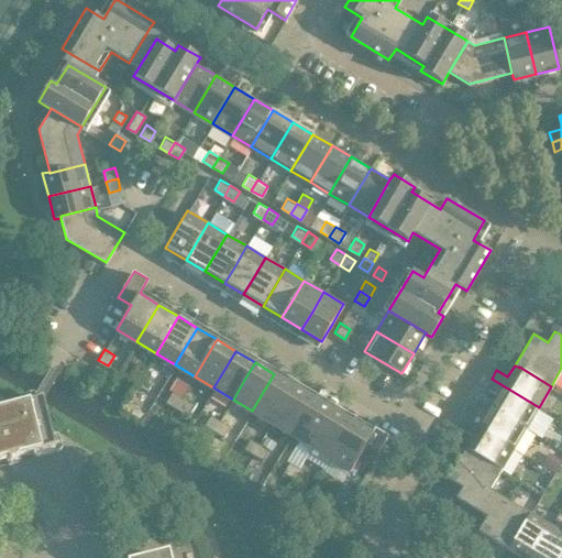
[(134,368),(128,378),(138,383),(143,373),(134,368)]
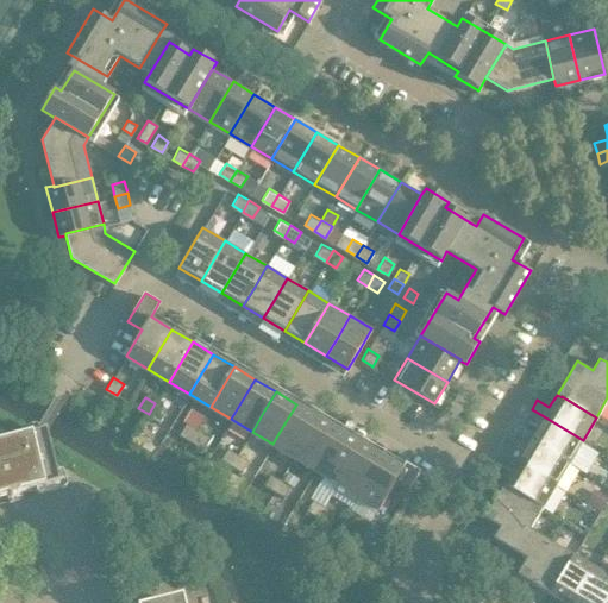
[(155,403),(149,414),(160,421),(167,409),(155,403)]
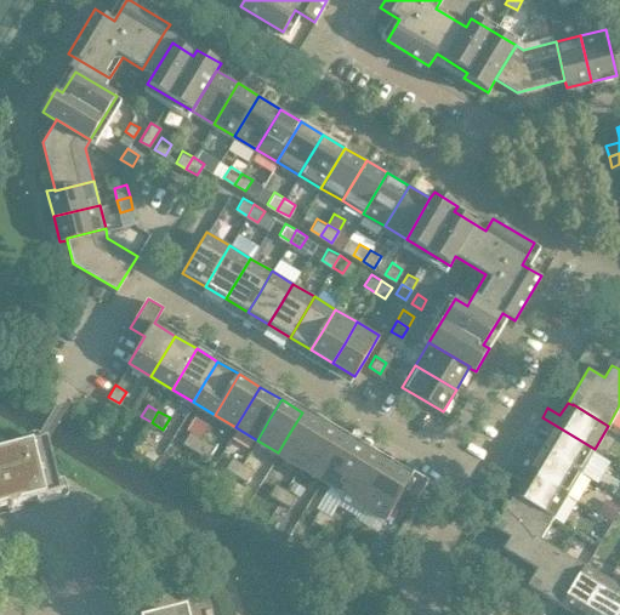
[(302,413),(290,432),(278,453),(300,466),(312,445),(324,426),(302,413)]
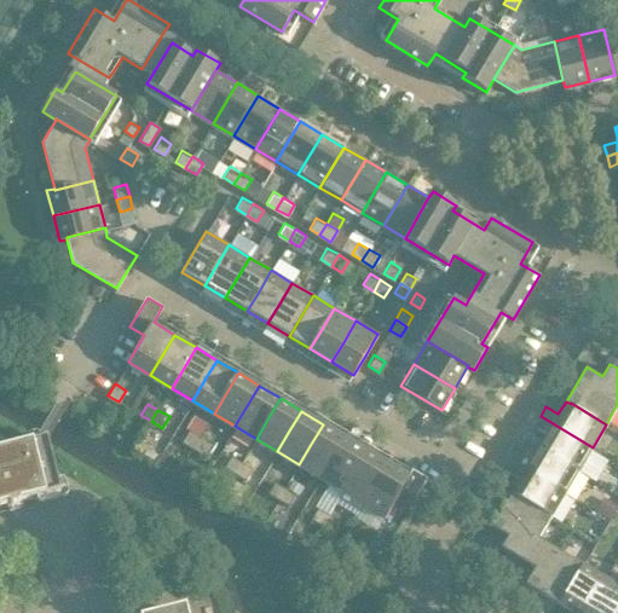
[(593,447),(541,416),(535,426),(547,433),(539,445),(544,449),(578,469),(593,447)]
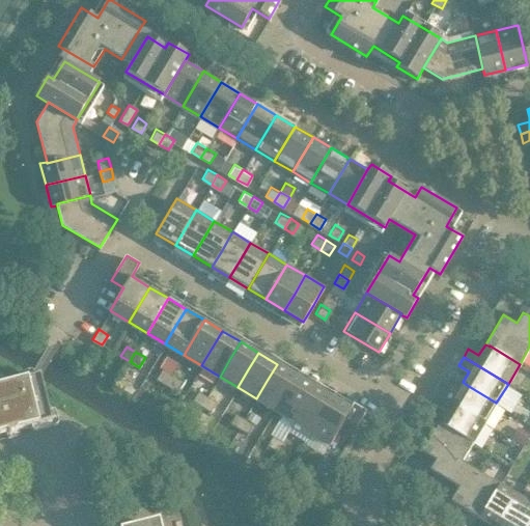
[(277,364),(267,381),(256,398),(275,410),(285,392),(296,375),(277,364)]
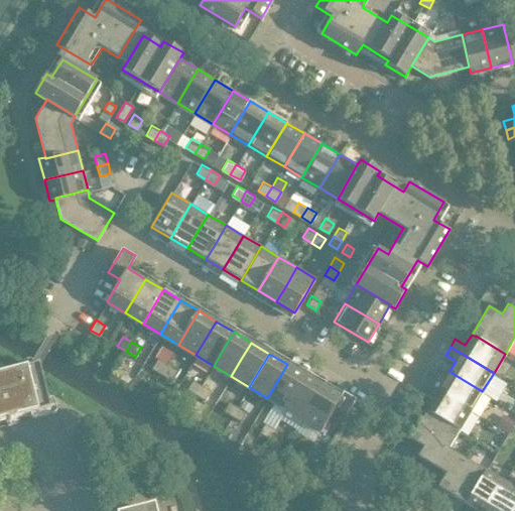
[(158,358),(152,367),(161,372),(166,363),(158,358)]
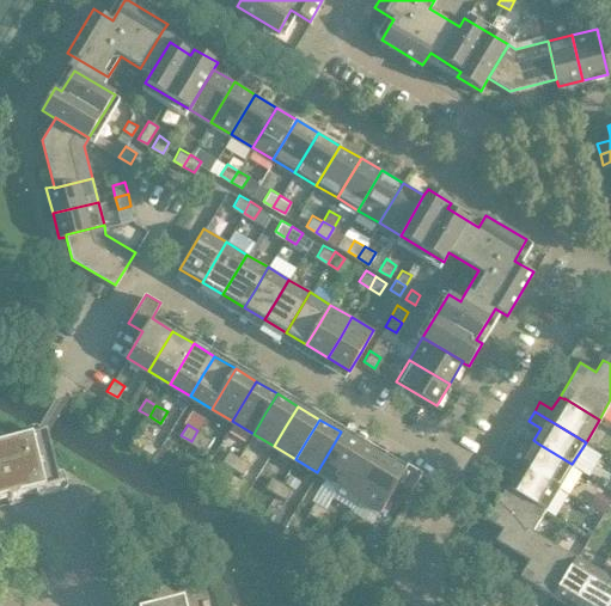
[(23,436),(11,439),(0,441),(0,497),(8,496),(10,502),(22,500),(20,493),(60,483),(53,455),(44,428),(23,436)]
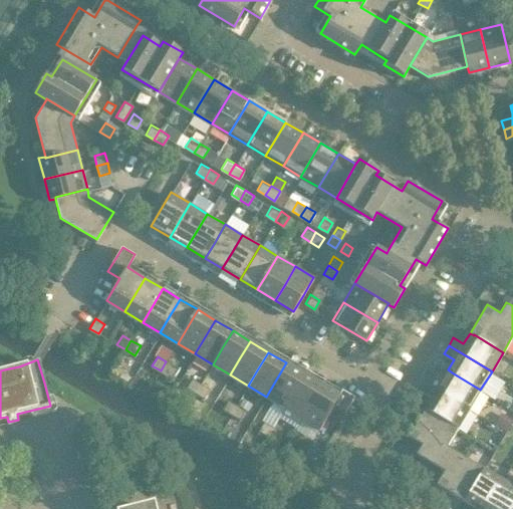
[(176,366),(166,361),(161,370),(170,375),(176,366)]
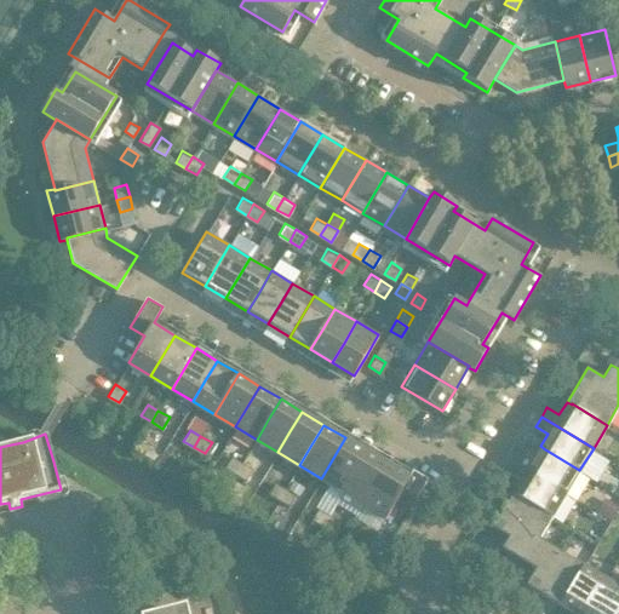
[(345,437),(333,458),(321,478),(343,491),(367,451),(345,437)]
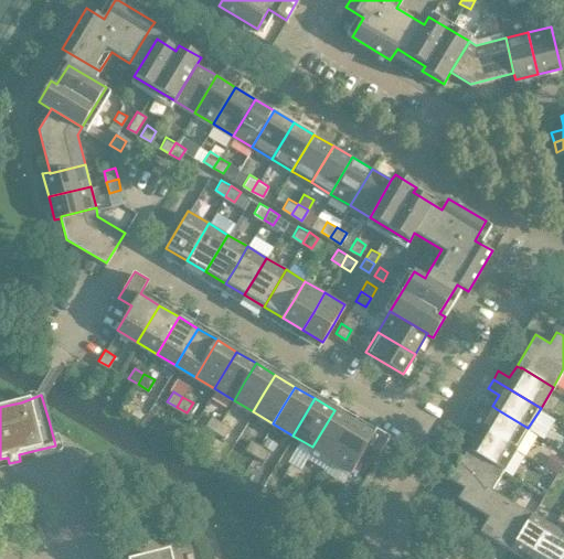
[(528,428),(497,409),(492,406),(485,418),(474,411),(468,420),(515,449),(528,428)]
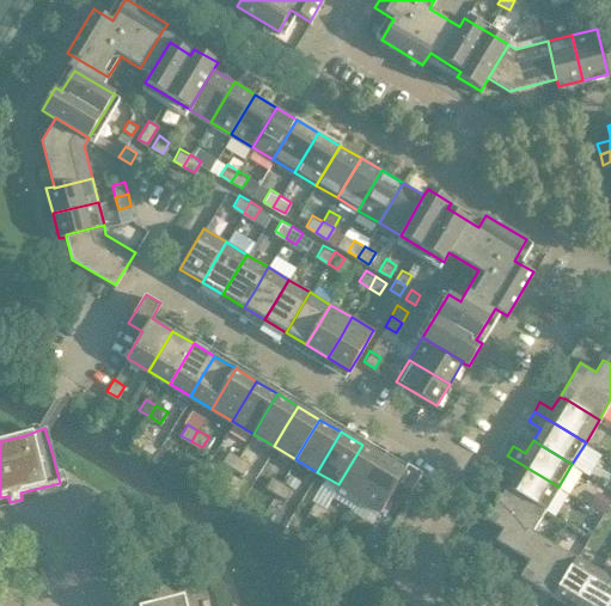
[(383,457),(362,445),(338,484),(359,497),(383,457)]
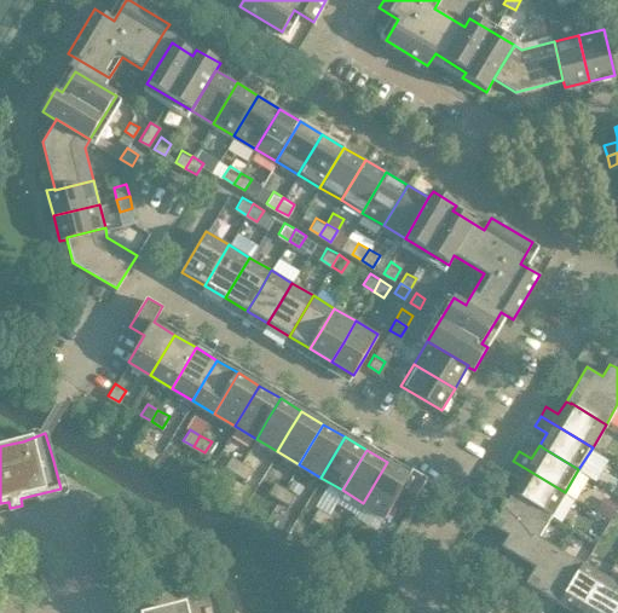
[(232,455),(225,466),(236,472),(243,461),(232,455)]
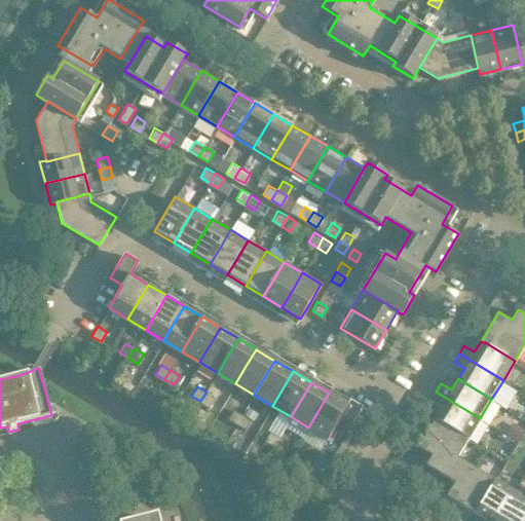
[(207,392),(200,401),(210,406),(216,397),(207,392)]
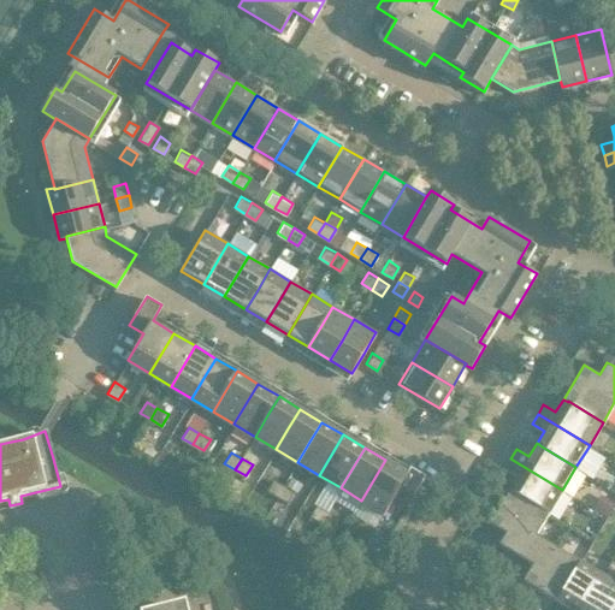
[(562,490),(510,459),(506,468),(518,475),(510,487),(515,490),(515,491),(549,511),(562,490)]
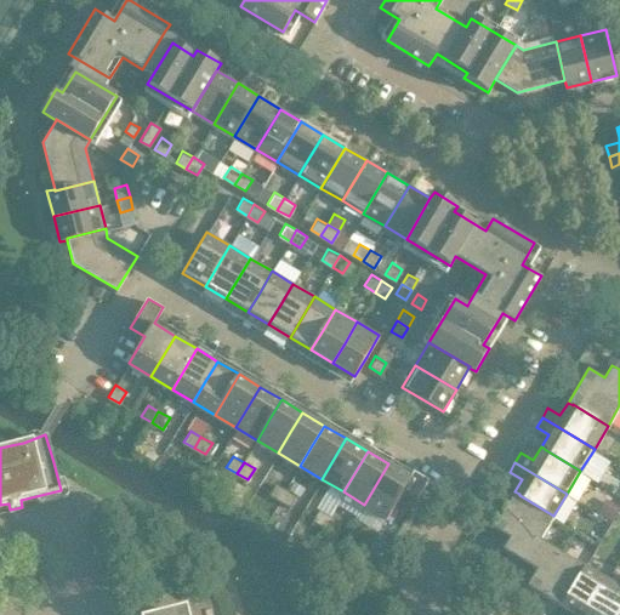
[(409,476),(388,463),(364,505),(387,518),(397,500),(411,508),(428,479),(413,470),(409,476)]
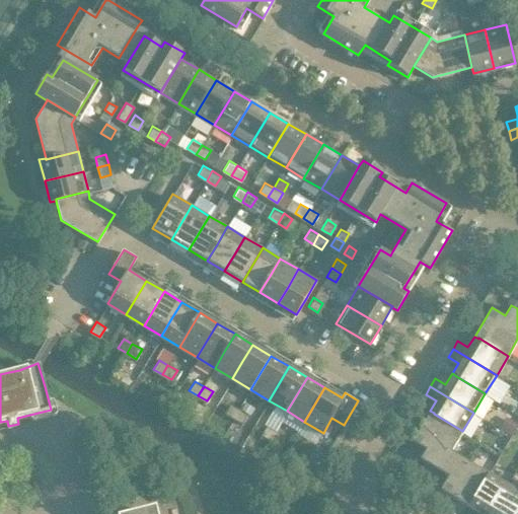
[(230,402),(225,412),(233,417),(239,408),(230,402)]
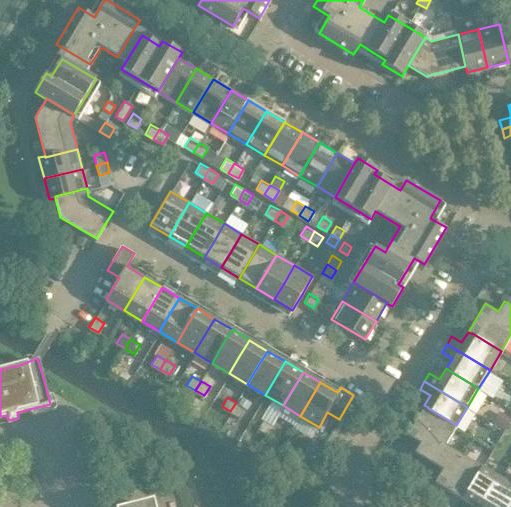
[(236,402),(230,411),(239,417),(245,407),(236,402)]
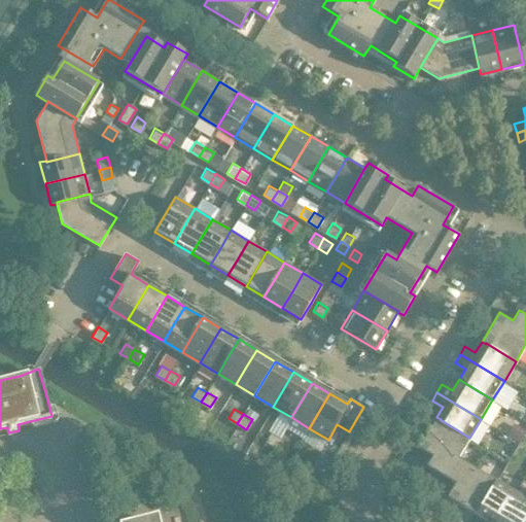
[(441,420),(441,419),(436,417),(419,447),(432,455),(426,464),(447,477),(458,456),(469,438),(441,420)]
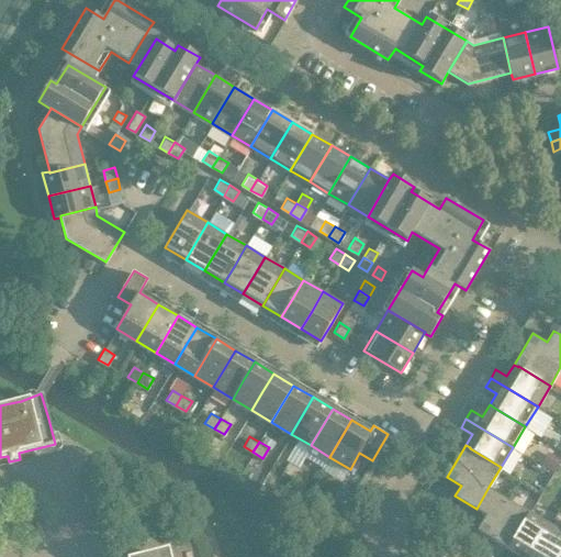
[(289,459),(282,469),(292,476),(298,465),(289,459)]
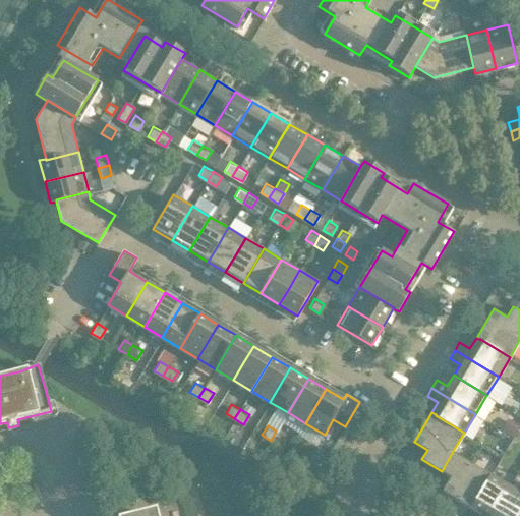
[(286,437),(276,431),(271,441),(280,446),(286,437)]
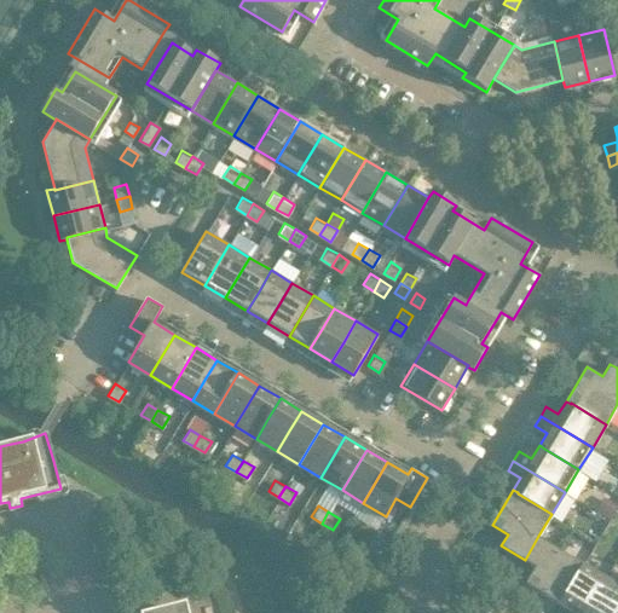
[(362,532),(354,543),(365,549),(373,538),(362,532)]
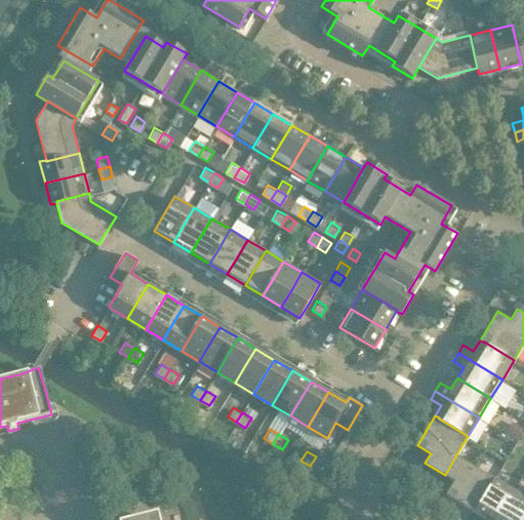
[(494,477),(456,454),(445,475),(454,480),(446,494),(476,512),(478,508),(477,507),(494,477)]
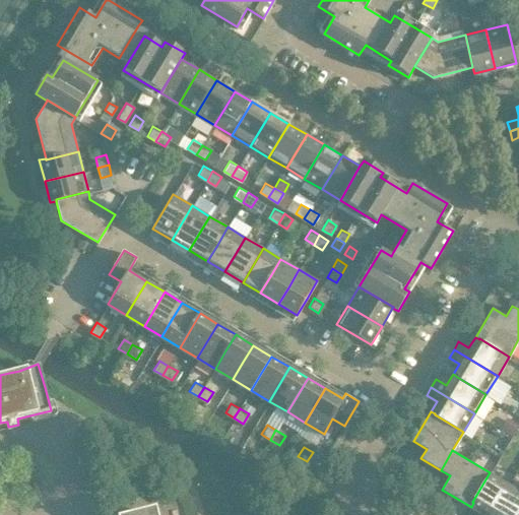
[(265,452),(260,462),(271,469),(275,471),(282,461),(265,452)]
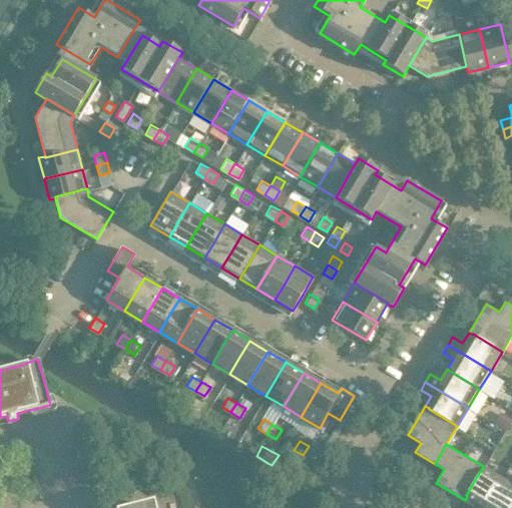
[(483,507),(501,477),(483,466),(466,495),(467,496),(465,500),(474,506),(472,507),(483,507)]
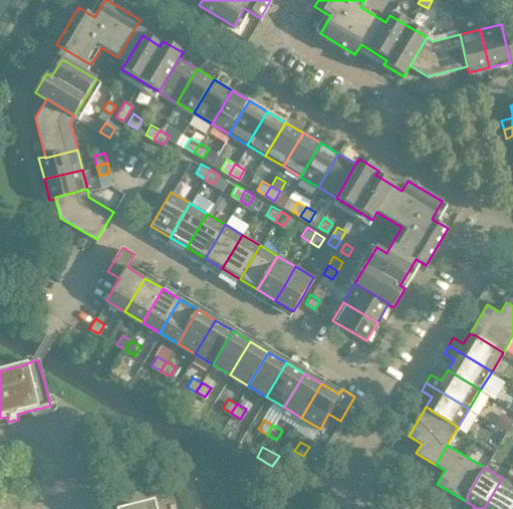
[(512,484),(502,478),(484,508),(510,508),(512,507),(512,506),(512,484)]
